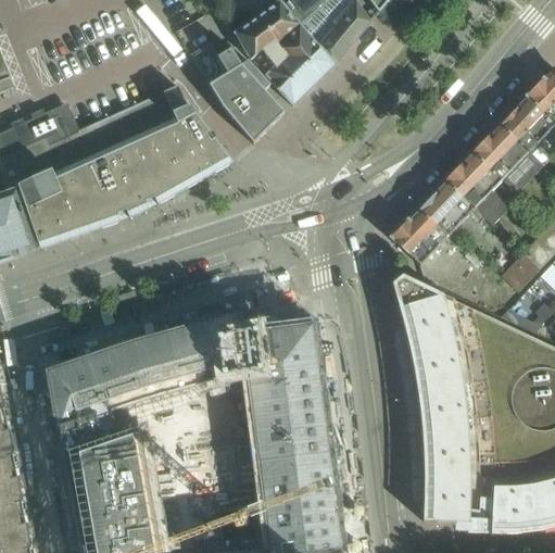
[(335,64),(370,20),(355,0),(281,0),(253,20),(236,33),(246,52),(251,59),(265,75),(293,105),(335,64)]
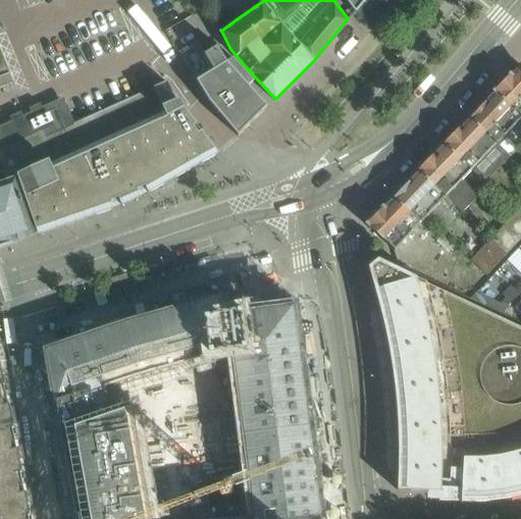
[(348,0),(356,10),(364,0),(348,0)]
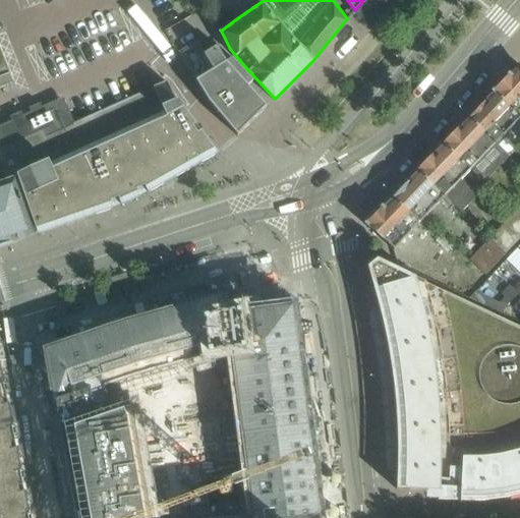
[(253,79),(232,56),(226,60),(216,45),(206,52),(196,39),(178,50),(186,62),(209,100),(237,133),(267,105),(248,84),(253,79)]
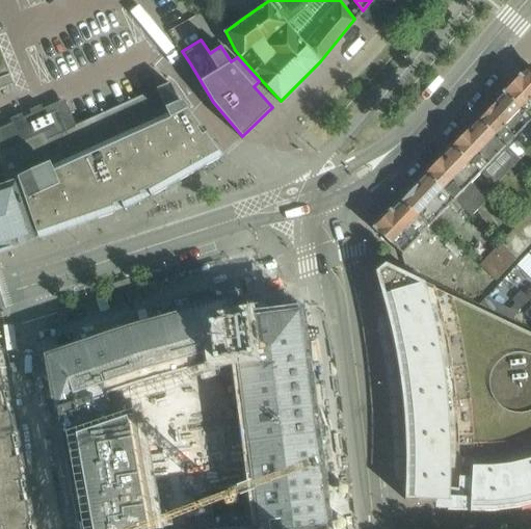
[(530,67),(529,67),(521,75),(520,74),(503,91),(504,93),(530,117),(530,67)]
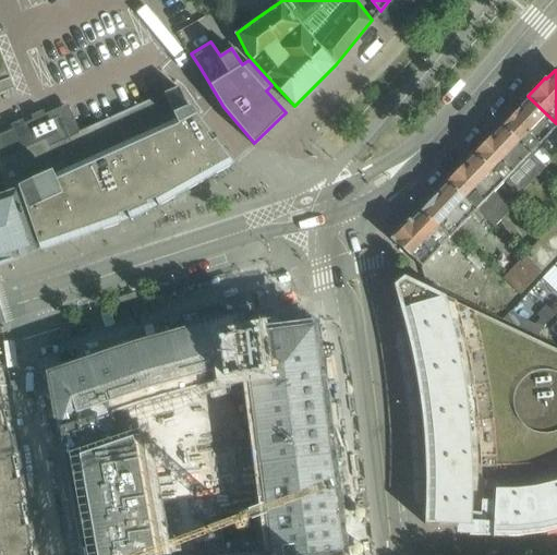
[(10,74),(0,77),(0,91),(14,85),(10,74)]
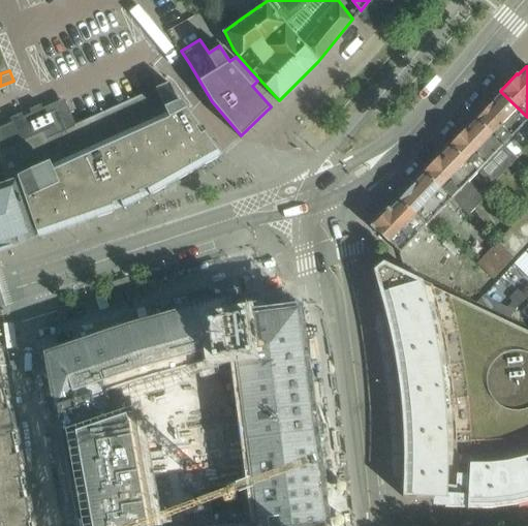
[(143,197),(221,154),(205,132),(187,107),(188,106),(182,99),(179,100),(169,81),(156,87),(75,122),(64,96),(0,125),(0,142),(1,145),(9,181),(18,178),(37,236),(42,235),(50,231),(57,229),(68,225),(123,207),(143,197)]
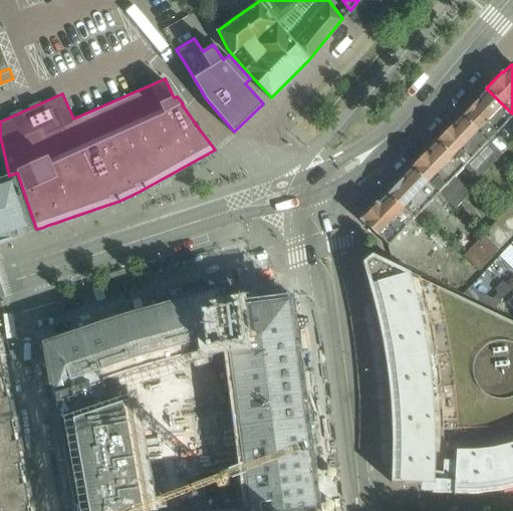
[(489,140),(512,115),(512,113),(487,89),(463,114),(489,140)]
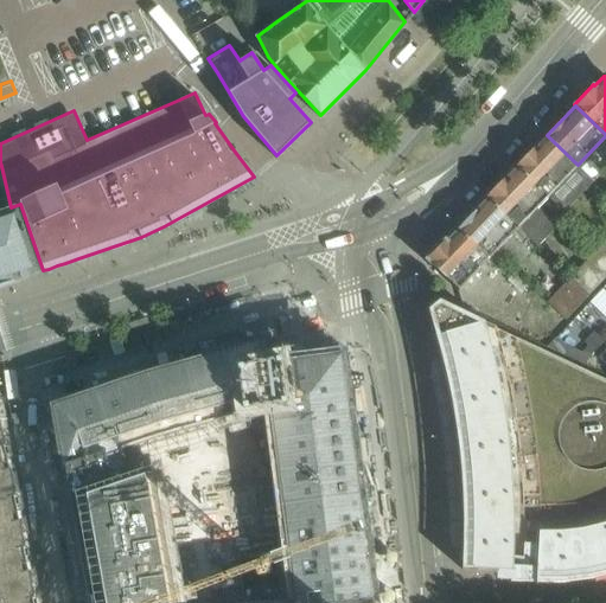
[(578,165),(547,135),(536,147),(535,146),(516,166),(515,166),(547,197),(578,165)]
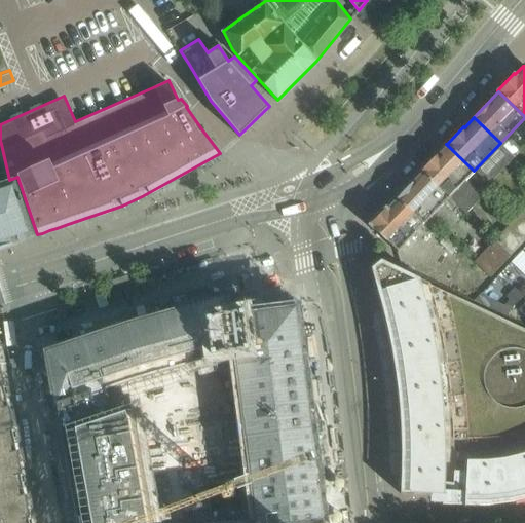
[(464,180),(474,171),(446,144),(438,153),(421,171),(449,197),(450,196),(466,212),(481,196),(464,180)]
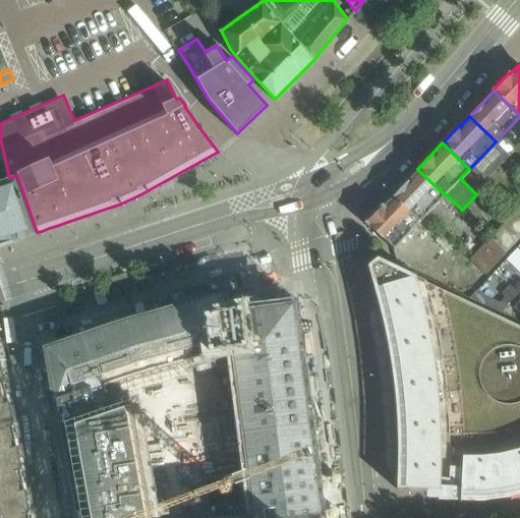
[(445,195),(417,169),(393,194),(420,221),(445,195)]
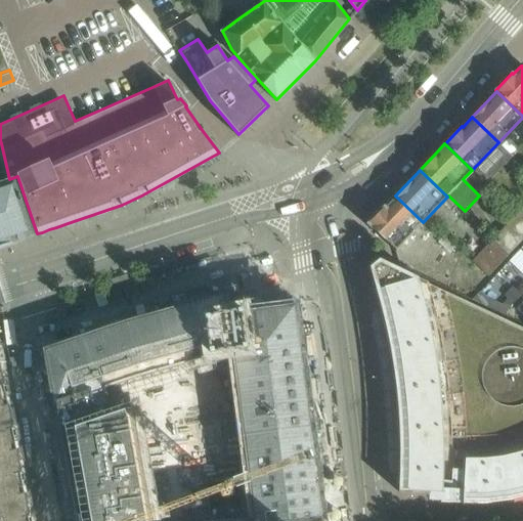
[(17,176),(9,179),(0,181),(0,246),(37,233),(17,176)]
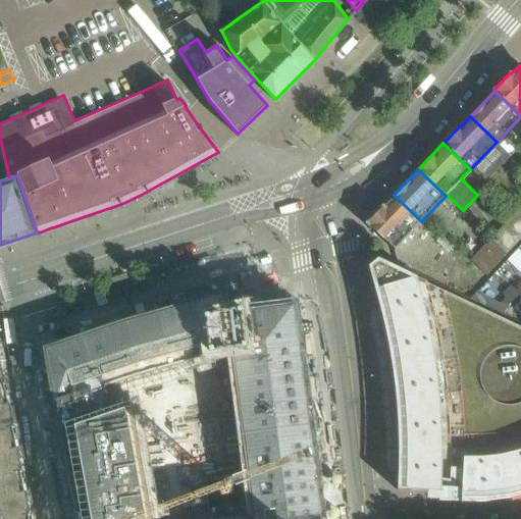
[(421,221),(394,195),(383,206),(382,205),(367,222),(395,248),(421,221)]
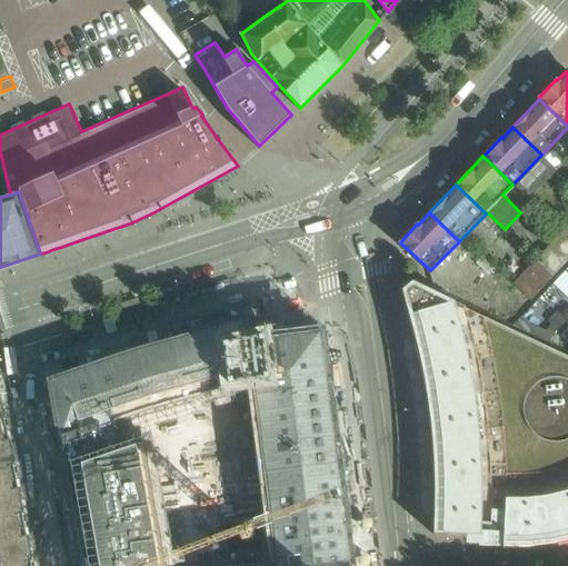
[(551,276),(567,257),(567,231),(564,228),(535,259),(551,276)]
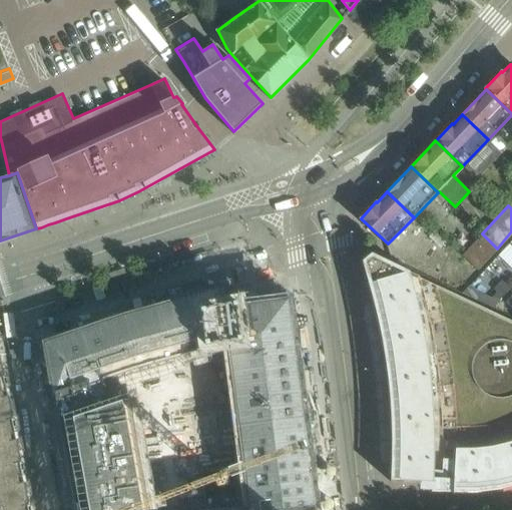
[(478,269),(497,248),(482,233),(462,253),(478,269)]
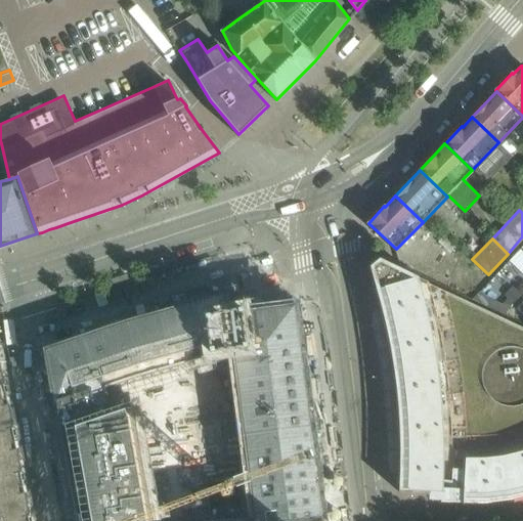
[(522,327),(380,259),(369,266),(382,308),(376,310),(380,328),(384,347),(387,363),(390,381),(392,401),(393,415),(394,428),(394,450),(394,469),(399,469),(399,489),(441,492),(441,501),(463,502),(463,503),(464,504),(465,502),(487,502),(496,501),(507,500),(520,496),(522,495),(522,327)]
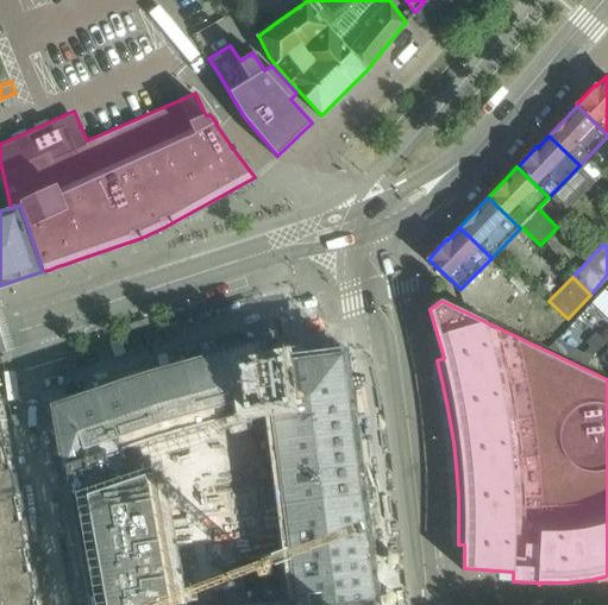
[(596,332),(587,342),(596,352),(607,340),(596,332)]
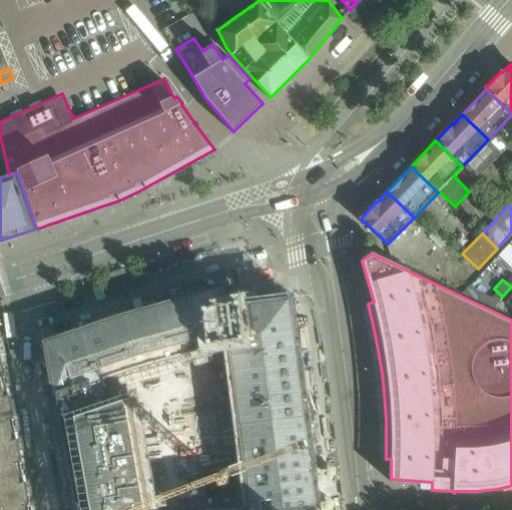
[(469,283),(463,290),(493,306),(497,301),(477,290),(469,283)]
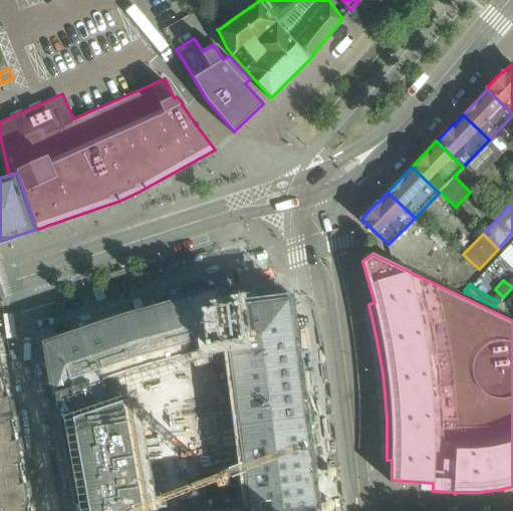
[(122,318),(46,344),(46,347),(48,357),(50,366),(53,382),(55,397),(55,396),(56,400),(57,407),(58,411),(60,422),(60,425),(62,437),(63,440),(65,452),(66,455),(68,466),(68,470),(70,481),(71,485),(73,496),(74,499),(76,510),(75,510),(313,510),(308,473),(287,303),(287,302),(260,305),(244,307),(237,308),(237,304),(227,306),(224,292),(223,290),(122,318)]
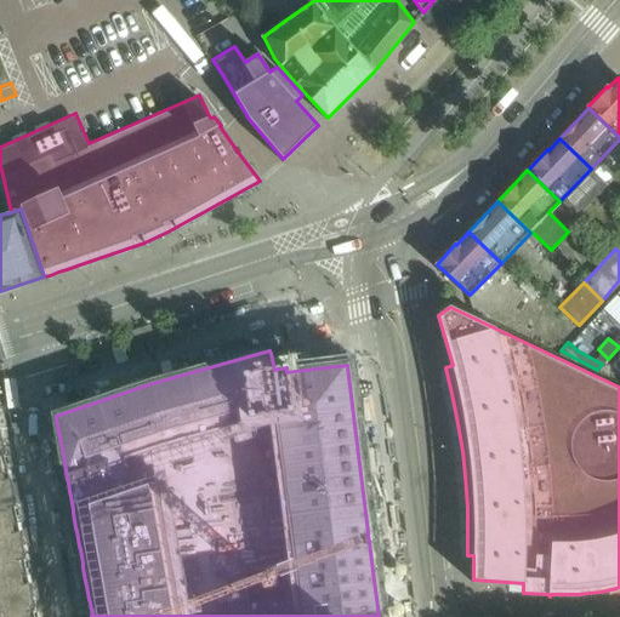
[(0,616),(35,616),(12,492),(10,480),(0,436),(0,434),(0,616)]
